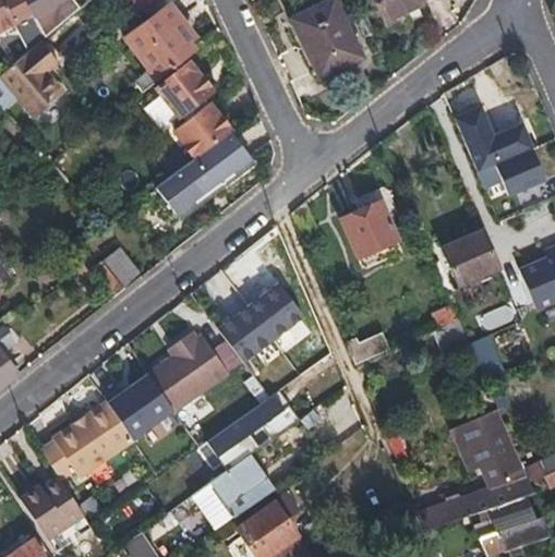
[(25,0),(0,0),(0,32),(16,23),(32,48),(39,43),(46,37),(31,10),(25,0)]
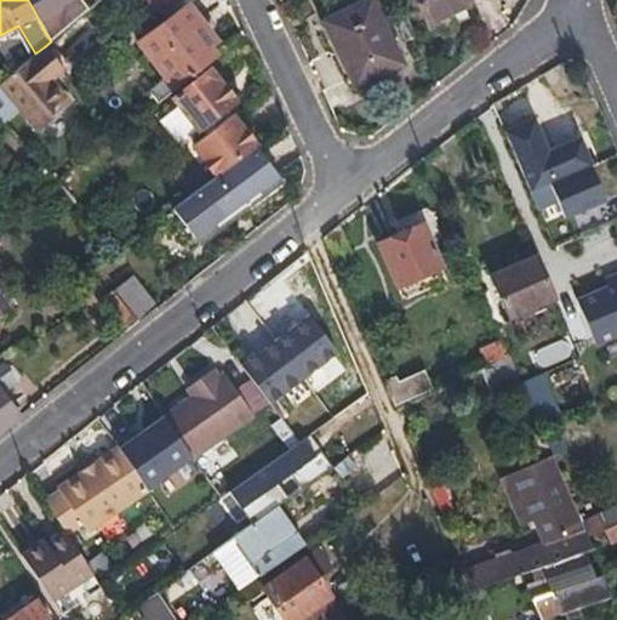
[(28,0),(34,11),(51,41),(69,26),(85,12),(79,1),(74,4),(72,0),(28,0)]
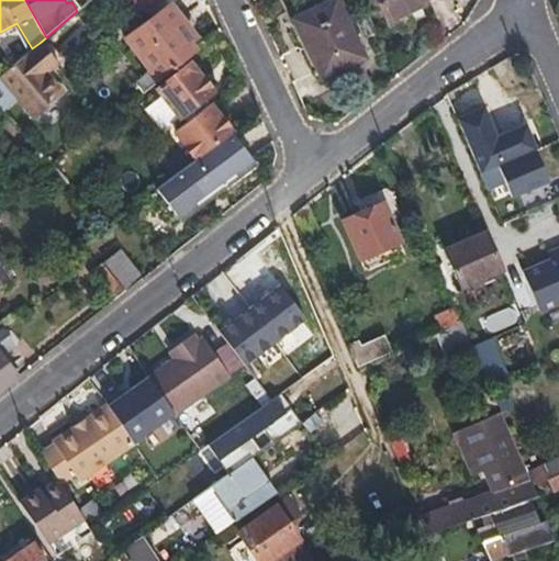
[(134,0),(142,9),(154,0),(134,0)]
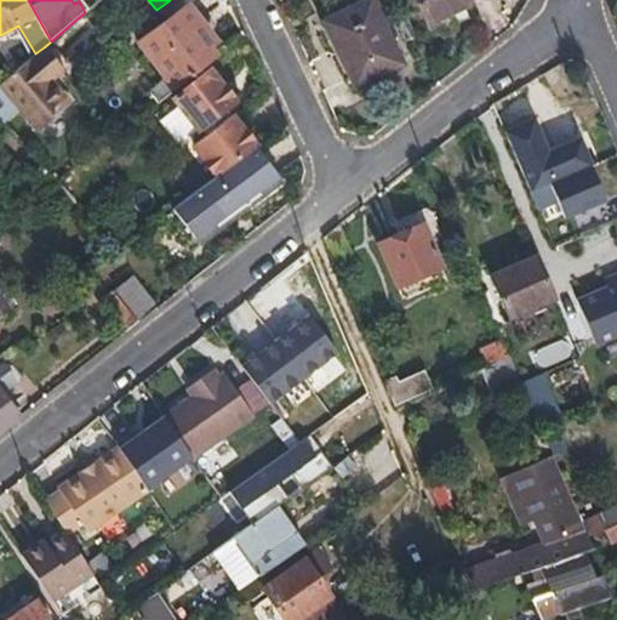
[(360,86),(409,63),(380,0),(373,0),(331,20),(360,86)]
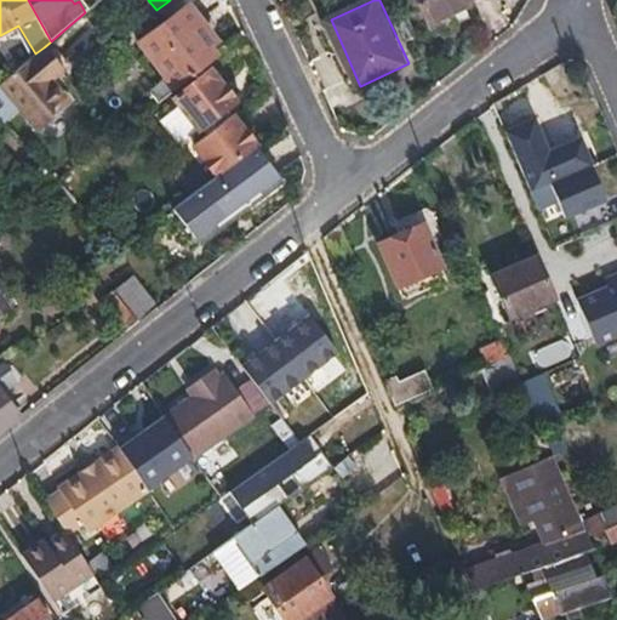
[(417,0),(427,21),(472,0),(417,0)]
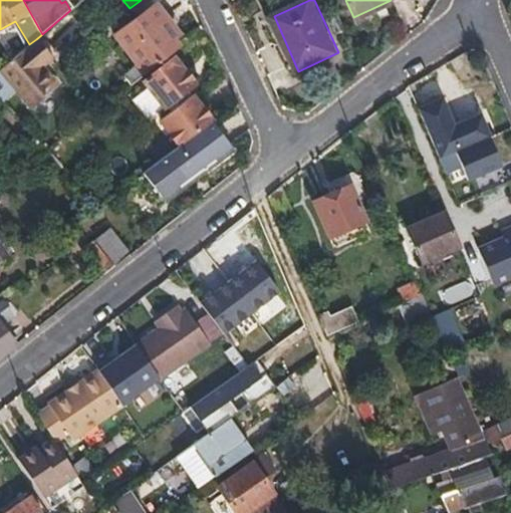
[(133,84),(185,42),(157,5),(116,35),(138,64),(124,75),(133,84)]
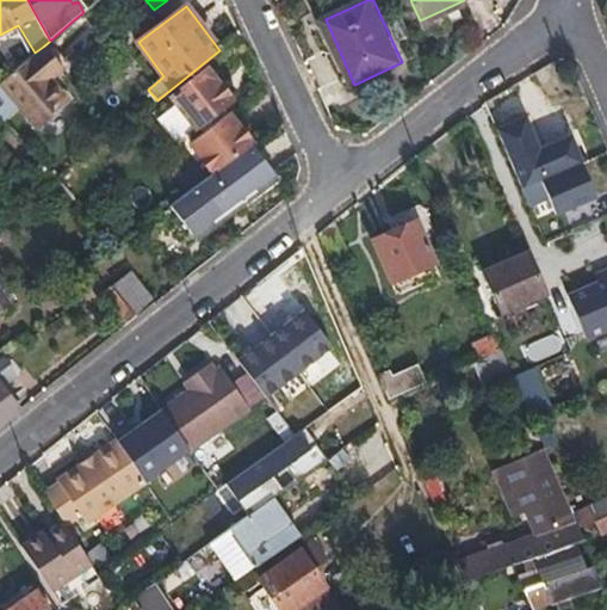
[(43,47),(35,53),(0,82),(0,115),(4,119),(18,108),(37,130),(69,104),(51,80),(63,69),(43,47)]
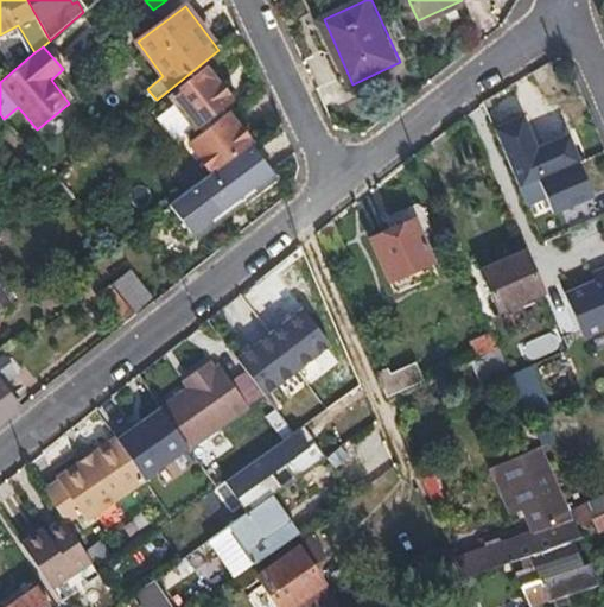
[(222,106),(229,101),(230,100),(207,69),(170,97),(175,103),(161,114),(179,137),(194,127),(198,122),(222,106)]
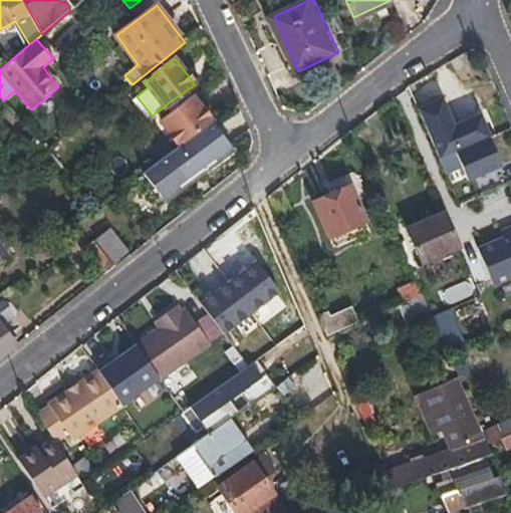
[(168,103),(173,111),(194,95),(188,89),(168,103)]
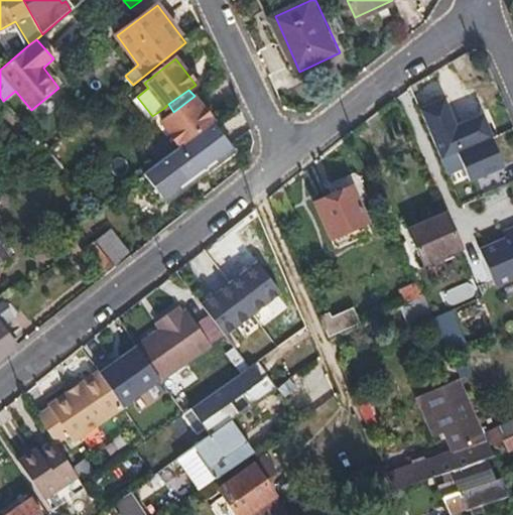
[(213,122),(215,121),(195,96),(173,112),(162,120),(182,146),(213,122)]
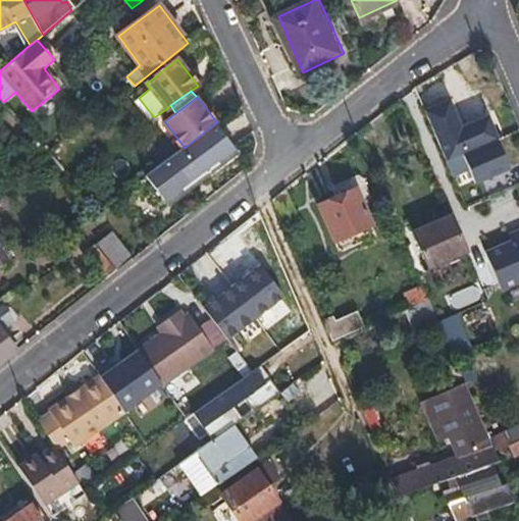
[(451,107),(427,117),(448,165),(471,155),(451,107)]
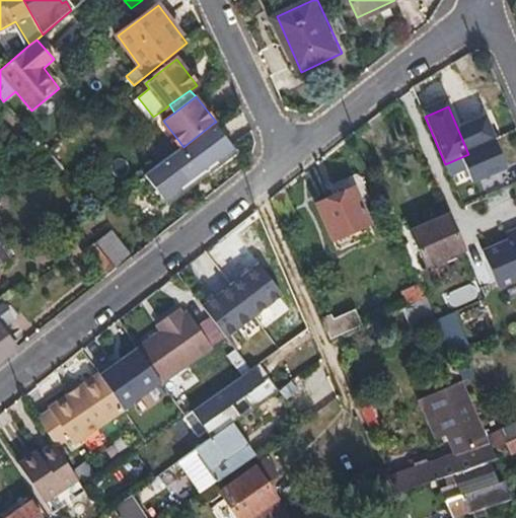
[(234,147),(214,123),(183,147),(145,176),(164,201),(234,147)]
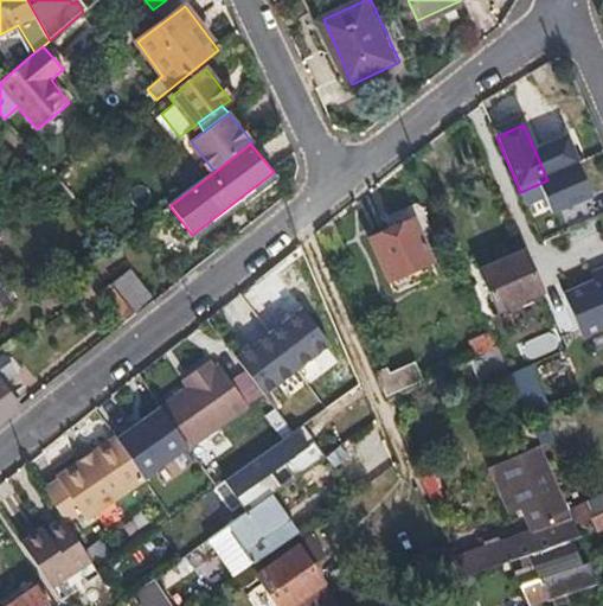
[(389,282),(429,263),(411,222),(371,242),(389,282)]
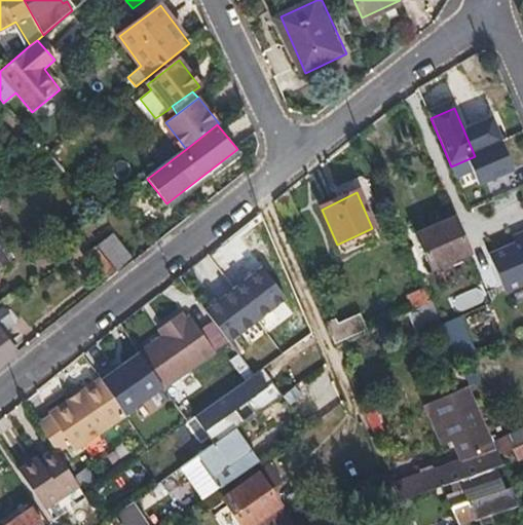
[(467,202),(471,213),(488,207),(483,195),(467,202)]
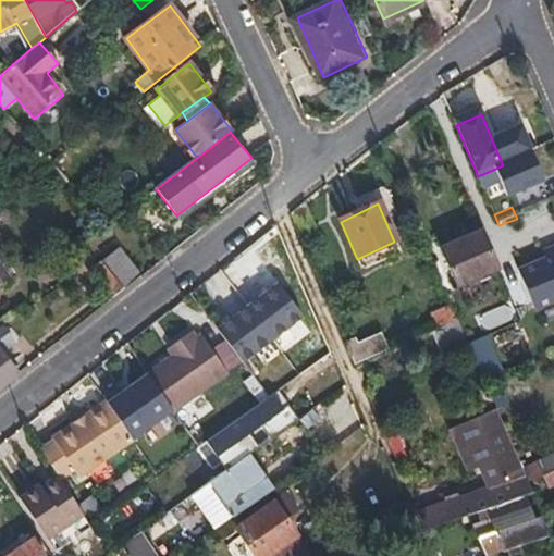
[(458,285),(497,269),(481,233),(443,249),(458,285)]
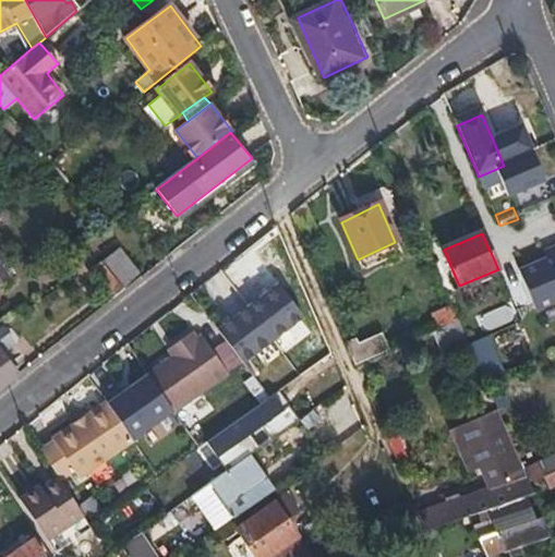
[(399,252),(395,242),(358,259),(362,269),(399,252)]
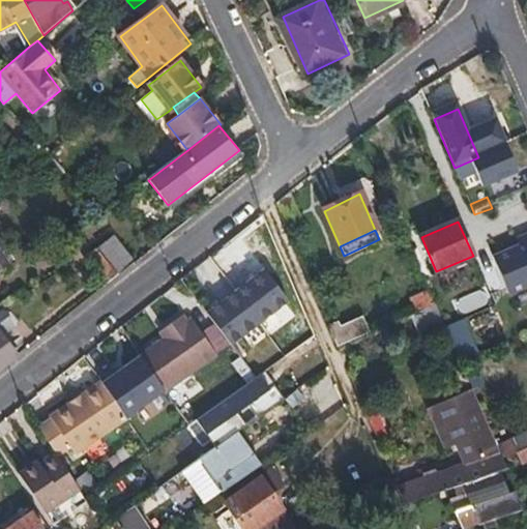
[(98,246),(120,273),(136,261),(115,236),(98,246)]
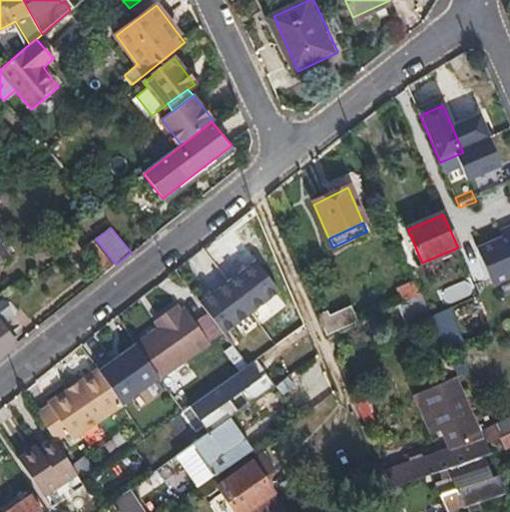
[(509,236),(478,250),(494,288),(509,280),(509,236)]
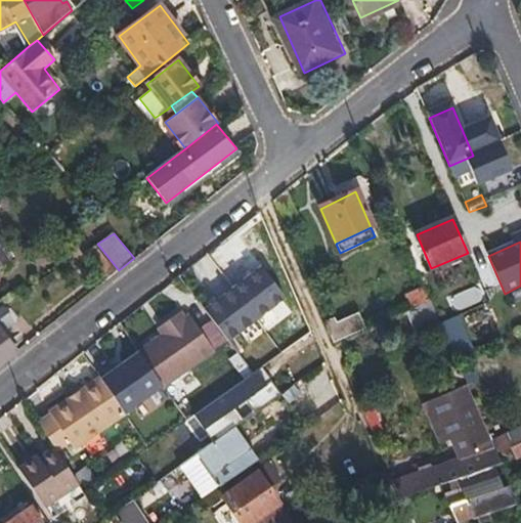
[(82,254),(104,282),(119,270),(97,244),(82,254)]
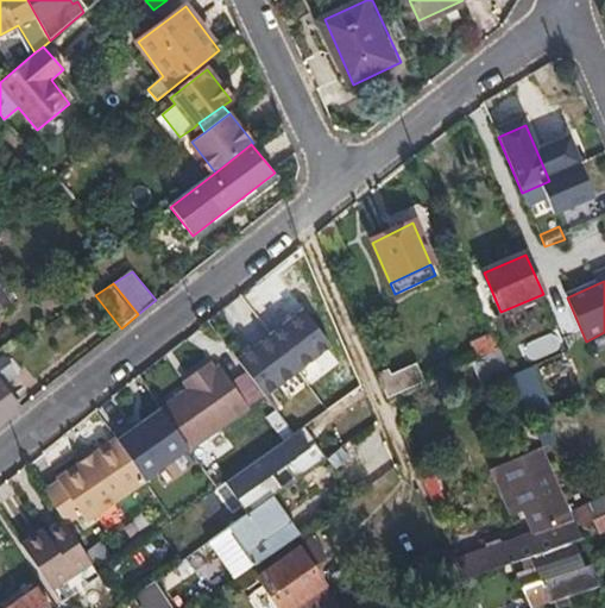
[(303,309),(237,359),(245,371),(263,394),(265,396),(331,345),(303,309)]
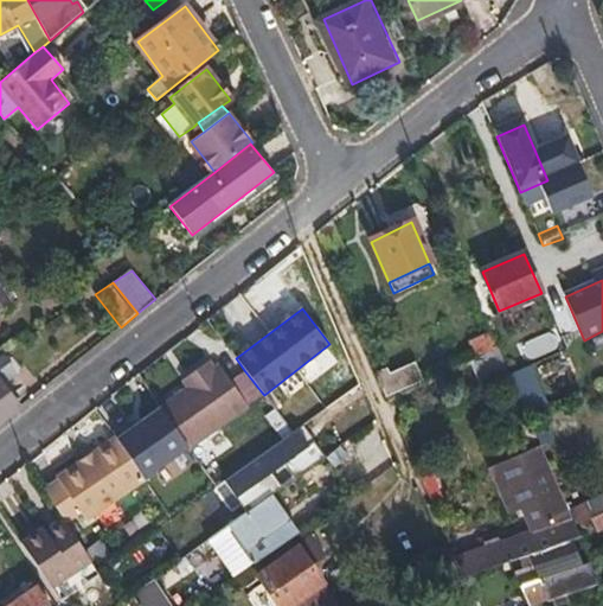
[(498,350),(488,331),(468,338),(476,359),(498,350)]
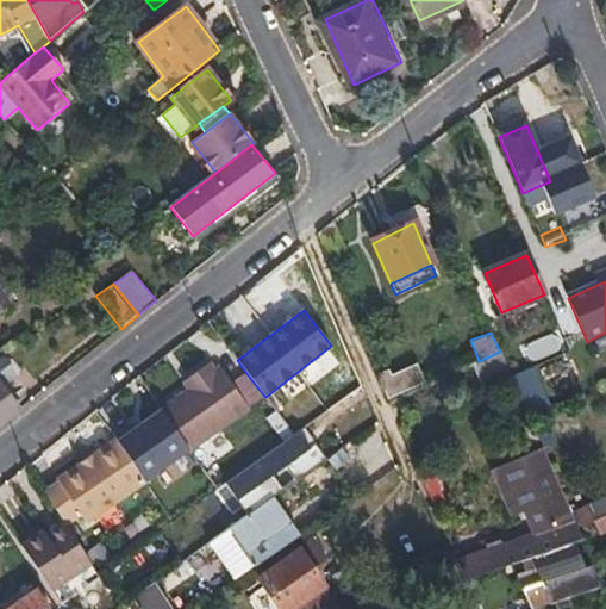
[(533,362),(564,349),(558,334),(526,347),(533,362)]
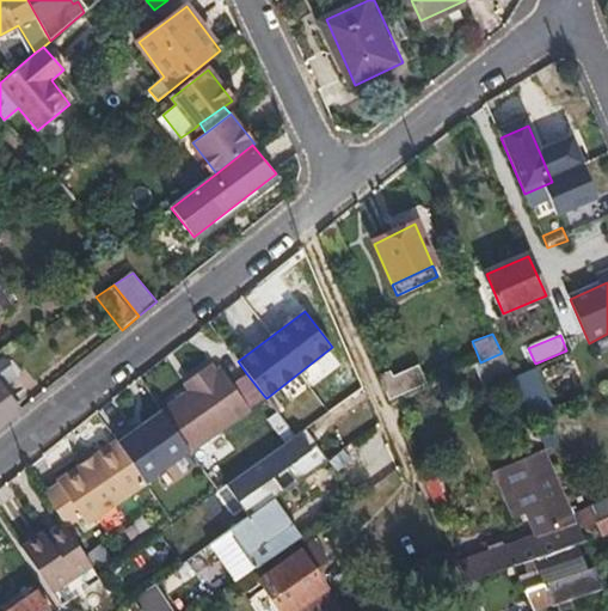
[(502,353),(480,362),(474,364),(486,391),(514,380),(502,353)]
